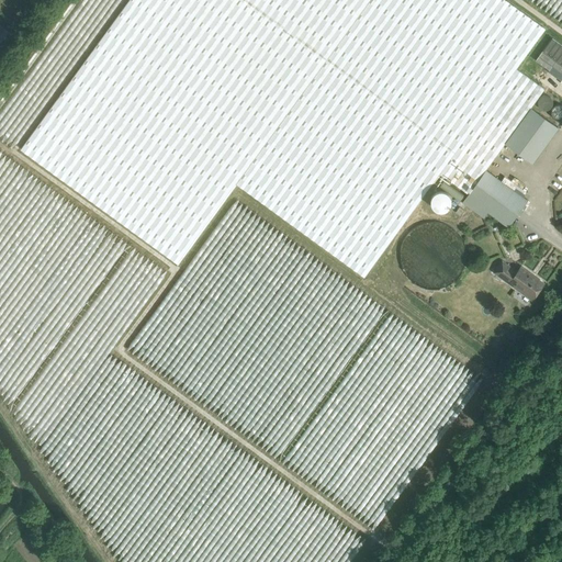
[(546,29),(505,0),(128,0),(21,149),(178,263),(236,184),(364,277),(439,172),(468,192),(504,144),(505,143),(532,164),(559,127),(531,108),(544,89),(517,69),(546,29)]
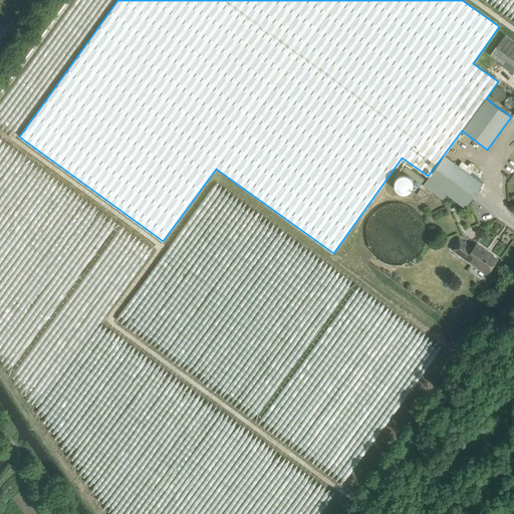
[(0,47),(10,33),(3,28),(0,32),(0,47)]
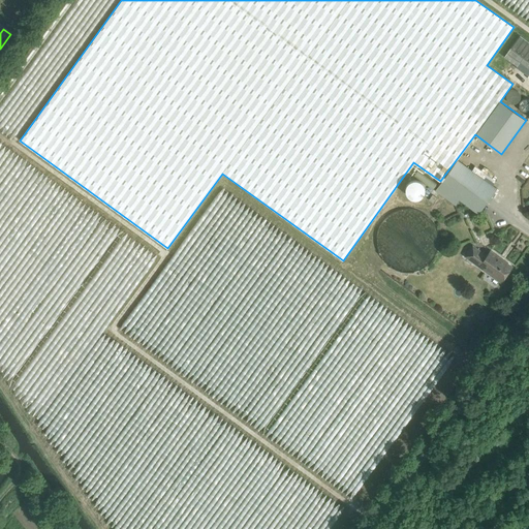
[(528,42),(520,36),(504,57),(517,66),(520,62),(528,68),(528,42)]
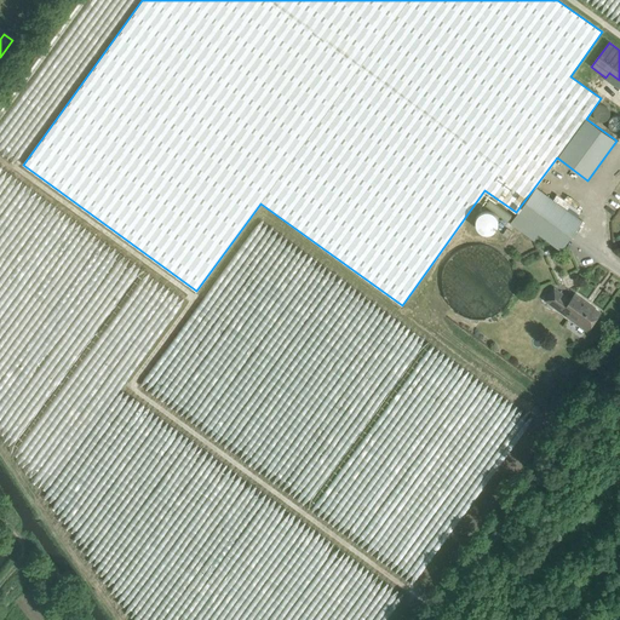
[(593,113),(593,114),(593,115),(593,116),(595,118),(595,119),(596,120),(597,120),(597,121),(598,121),(600,122),(602,122),(603,122),(604,121),(606,121),(607,120),(608,120),(608,119),(609,118),(609,116),(610,115),(610,114),(610,113),(609,112),(609,110),(609,109),(608,108),(607,107),(606,107),(604,105),(603,105),(602,105),(601,105),(600,105),(598,105),(597,107),(596,108),(595,109),(593,110),(593,112),(593,113)]
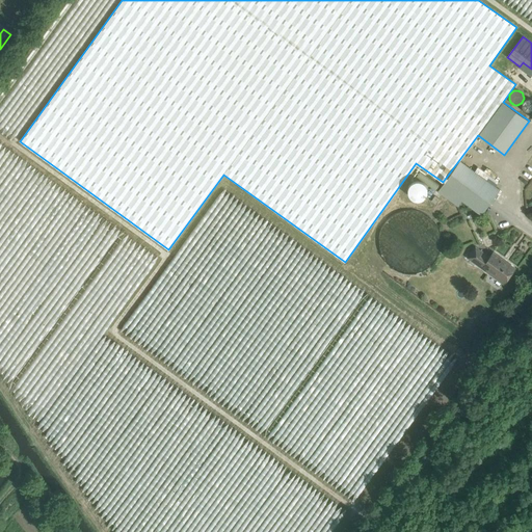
[(522,106),(522,107),(522,108),(523,109),(523,110),(524,111),(524,112),(525,112),(526,113),(527,113),(528,113),(529,113),(530,113),(531,113),(531,112),(531,100),(530,100),(529,100),(528,100),(527,100),(526,100),(525,101),(524,102),(523,102),(523,103),(522,104),(522,105),(522,106)]
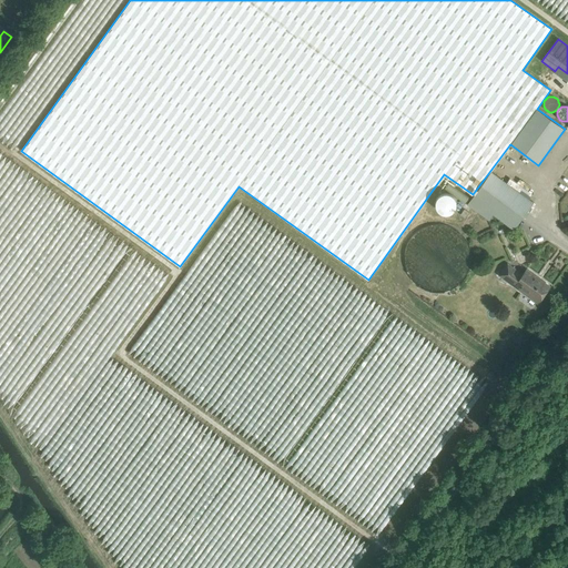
[(534,203),(525,196),(492,172),(468,204),(489,220),(493,214),(514,230),(534,203)]
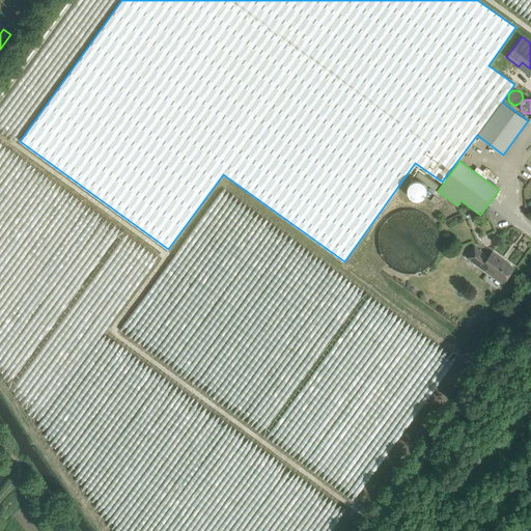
[(475,248),(467,257),(488,274),(491,272),(504,282),(513,269),(492,252),(488,257),(475,248)]
